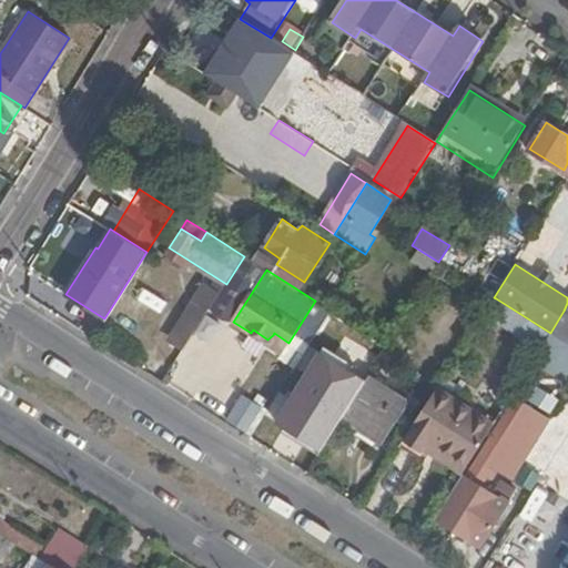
[(172,340),(185,348),(222,292),(204,281),(192,300),(196,302),(172,340)]
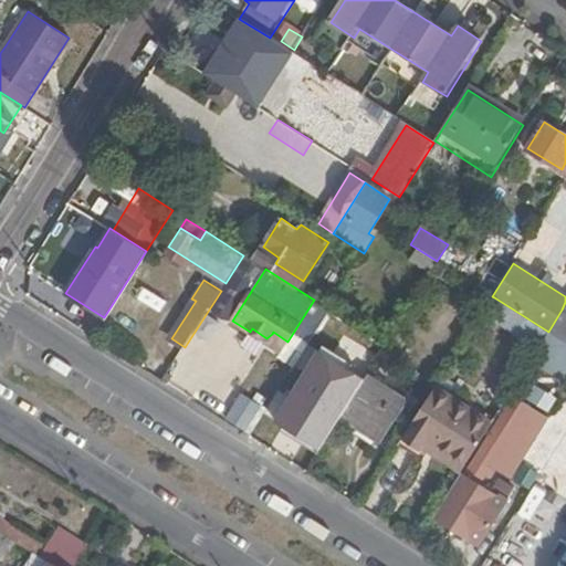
[(540,345),(548,332),(494,297),(484,312),(538,346),(540,345)]
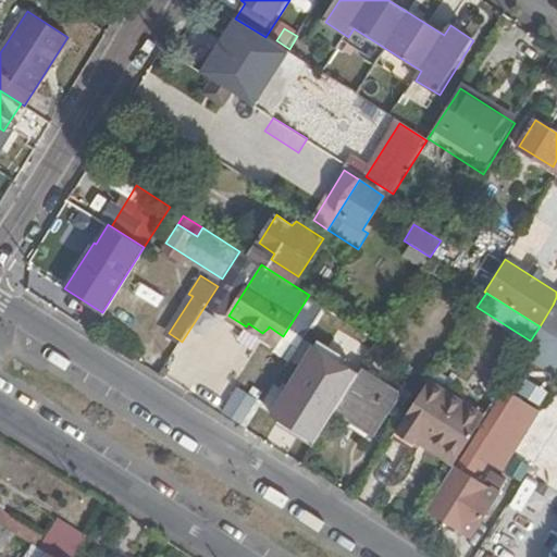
[(323,304),(308,326),(353,355),(367,332),(323,304)]
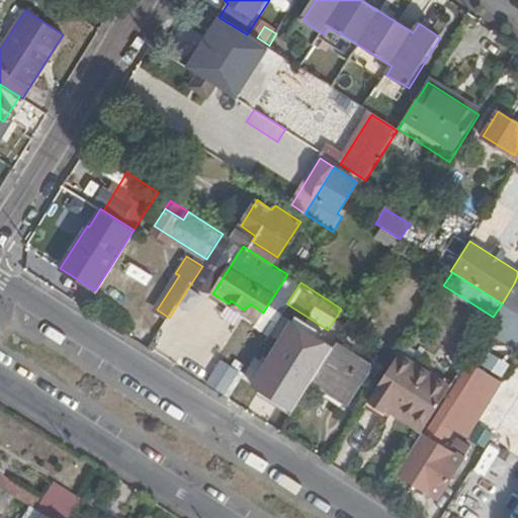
[(517,286),(514,283),(502,304),(517,314),(517,286)]
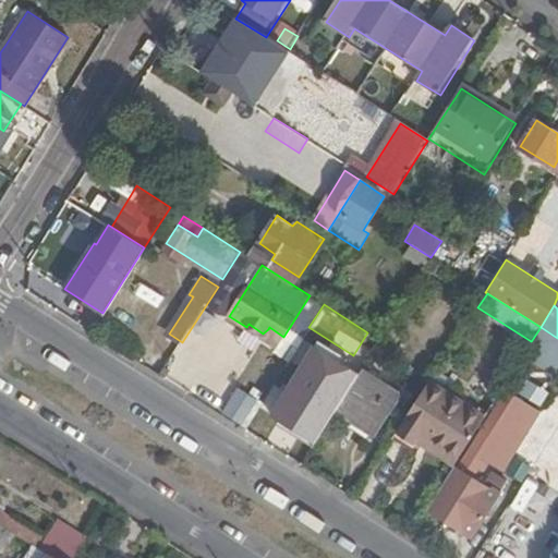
[(97,310),(86,327),(92,330),(102,313),(97,310)]
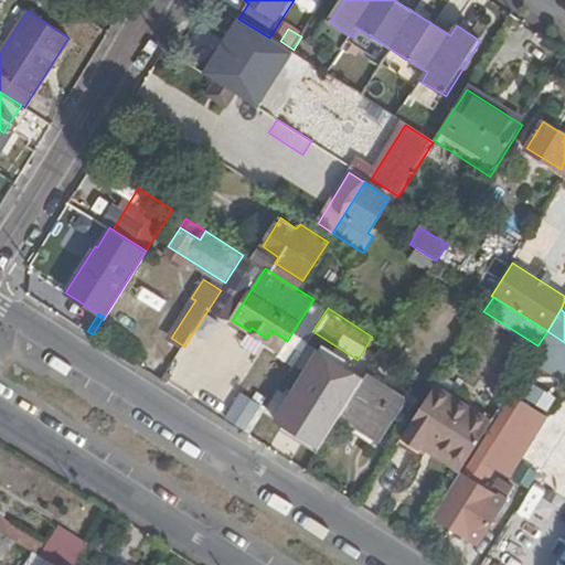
[(295,329),(287,341),(301,350),(309,338),(295,329)]
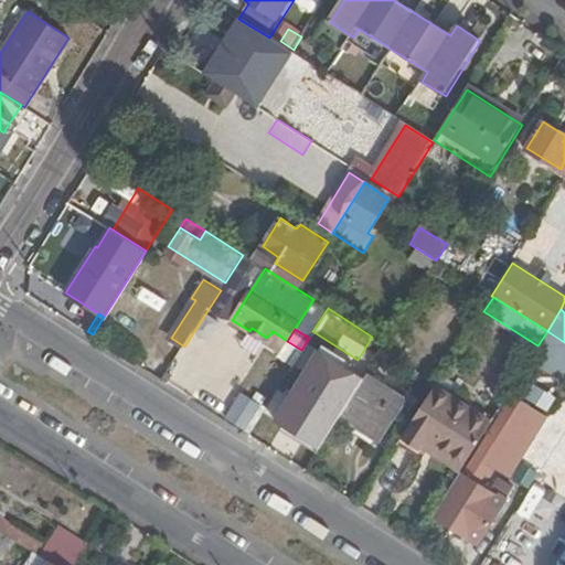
[(564,342),(547,331),(539,344),(564,361),(564,342)]
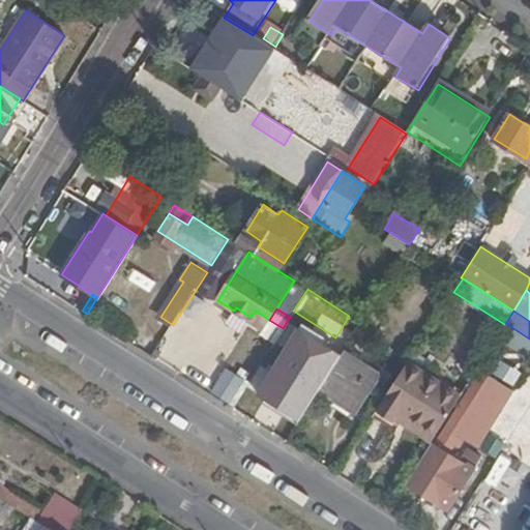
[(255,313),(249,317),(248,319),(264,329),(268,321),(255,313)]
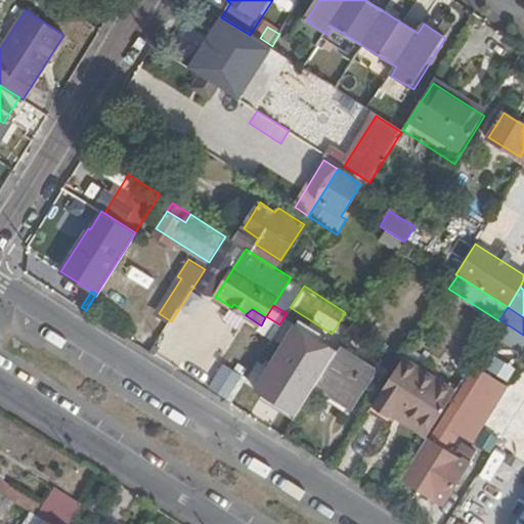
[(229,347),(242,325),(222,313),(209,336),(229,347)]
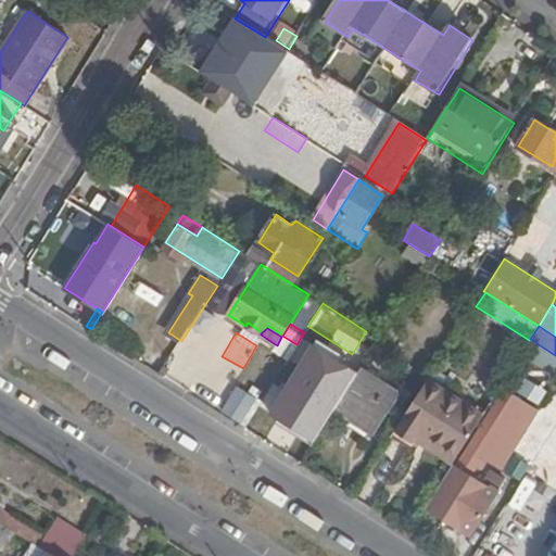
[(349,361),(336,381),(346,388),(358,368),(358,367),(349,361)]
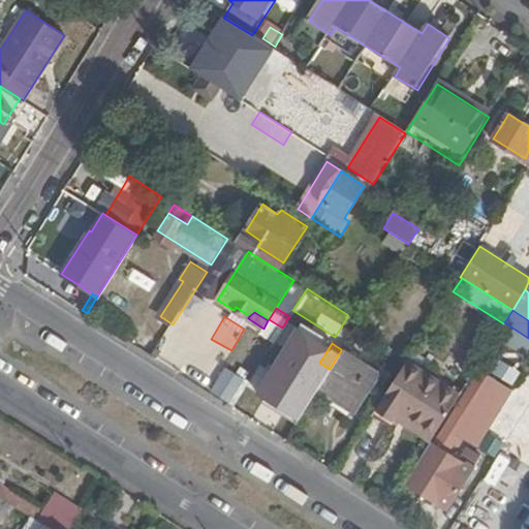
[(317,389),(330,369),(319,363),(292,345),(272,378),(283,385),(277,396),(302,412),(317,389)]
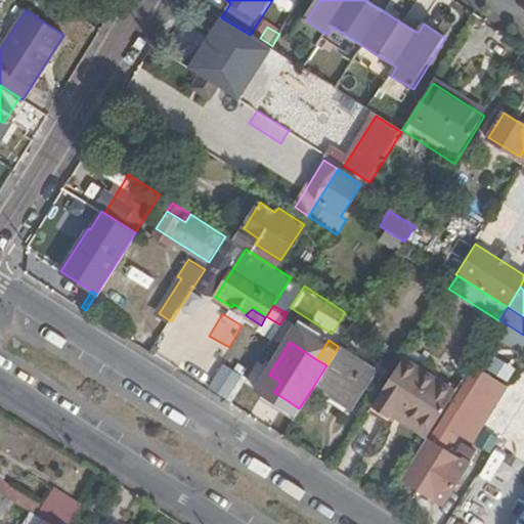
[(376,370),(338,347),(326,365),(314,385),(352,408),(376,370)]
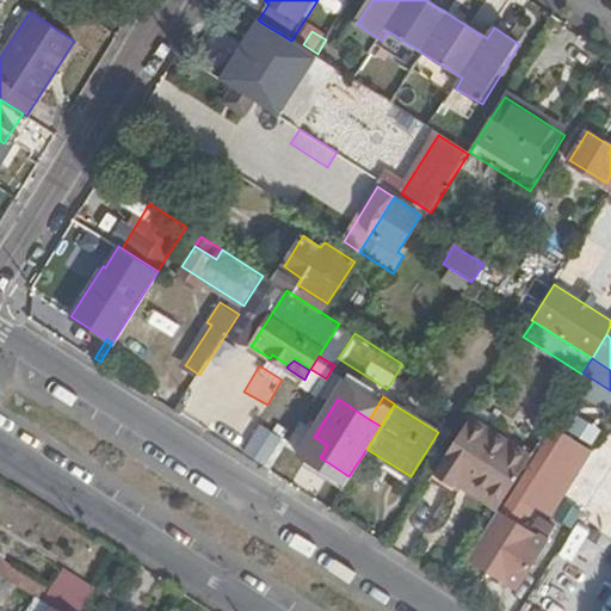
[(531,454),(538,442),(498,417),(495,420),(476,408),(471,415),(531,454)]
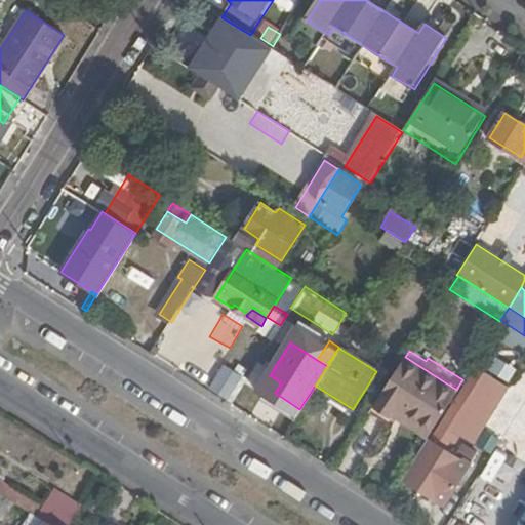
[(433,427),(456,390),(405,357),(374,402),(392,413),(397,405),(433,427)]
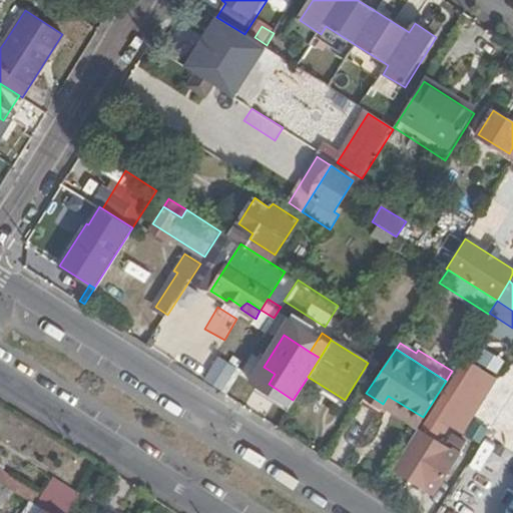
[(207,381),(226,392),(239,368),(220,357),(207,381)]
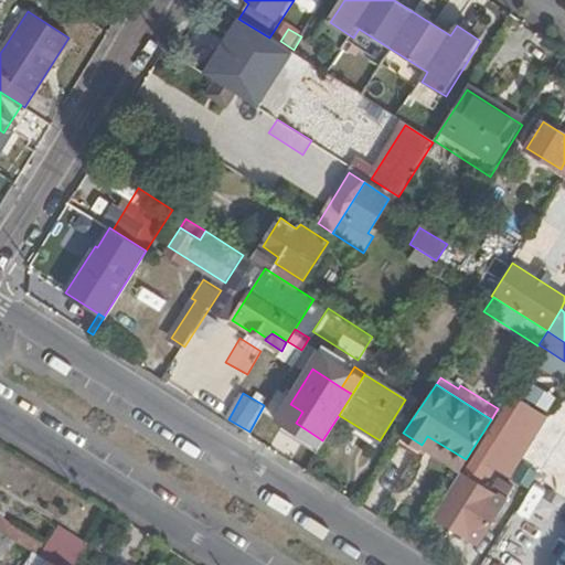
[(456,475),(432,514),(477,543),(512,488),(498,479),(484,499),(476,492),(530,406),(511,394),(461,472),(459,470),(456,475)]
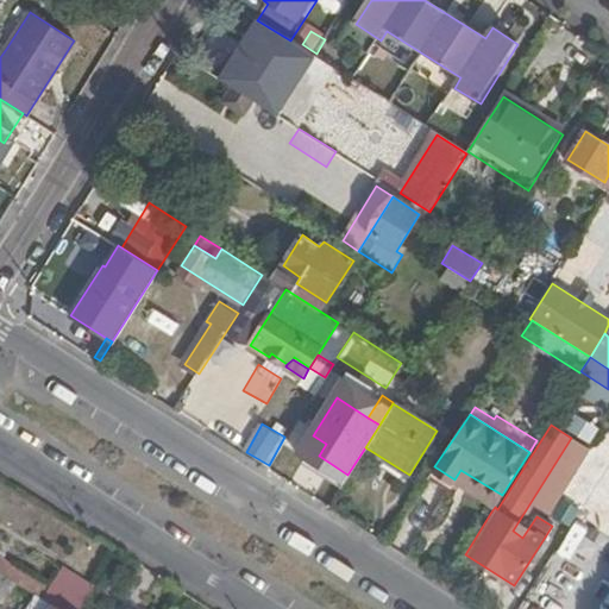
[(495,507),(502,495),(460,470),(454,479),(434,466),(431,472),(491,512),(495,507)]
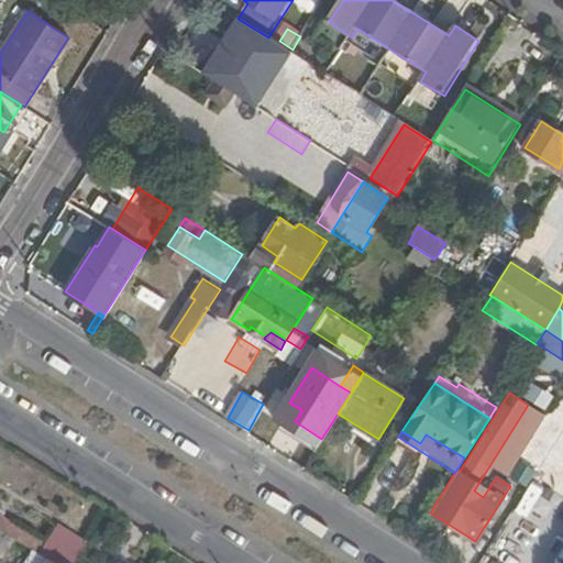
[(0,530),(18,541),(51,562),(52,562),(75,562),(88,544),(57,525),(47,541),(0,510),(0,530)]
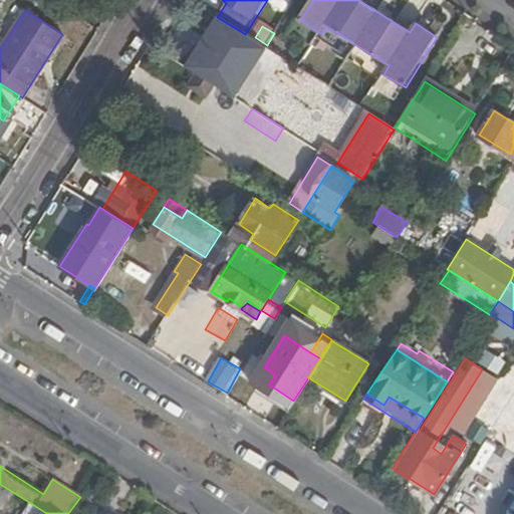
[(0,506),(6,510),(16,494),(0,484),(0,506)]
